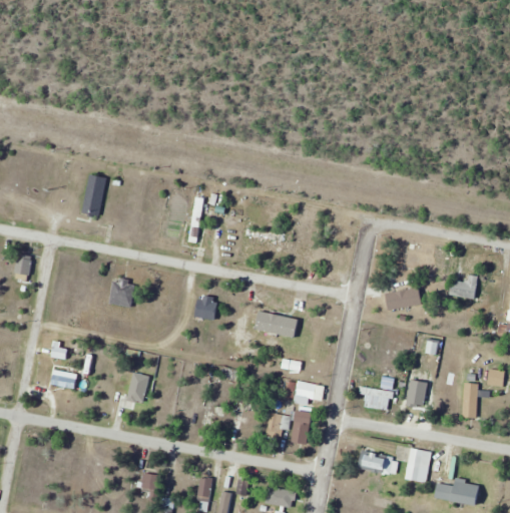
[(87,174),(80,214),(98,217),(105,177),(87,174)]
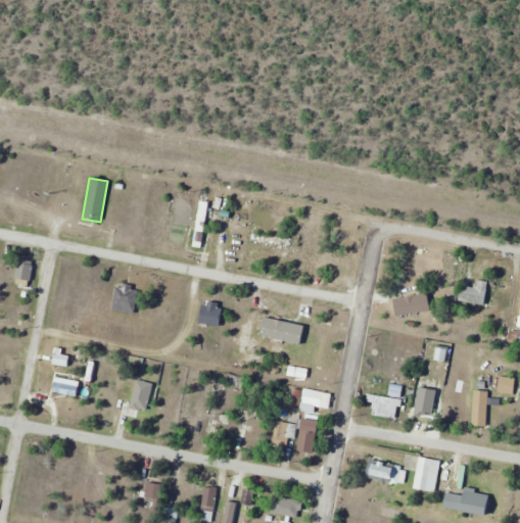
[(208,203),(199,201),(189,246),(198,248),(208,203)]
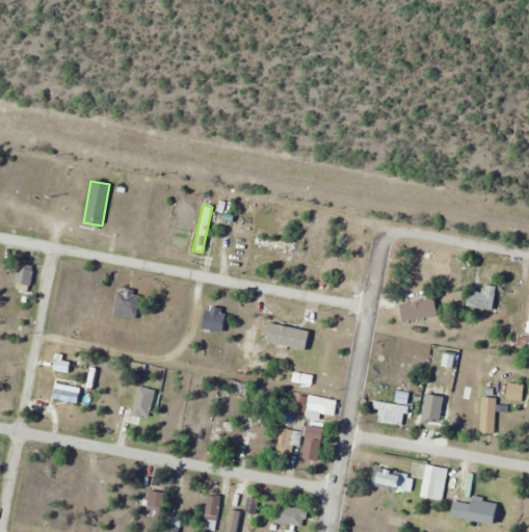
[(253,245),(287,248),(287,241),(253,238),(253,245)]
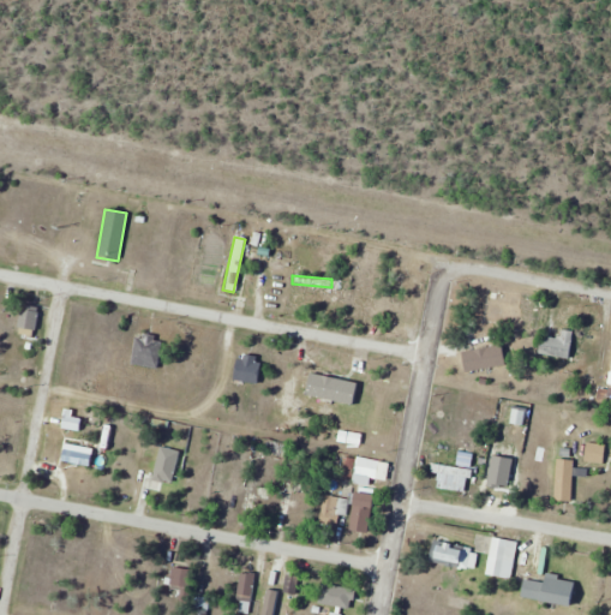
[(485,321),(541,328),(545,300),(489,292),(485,321)]
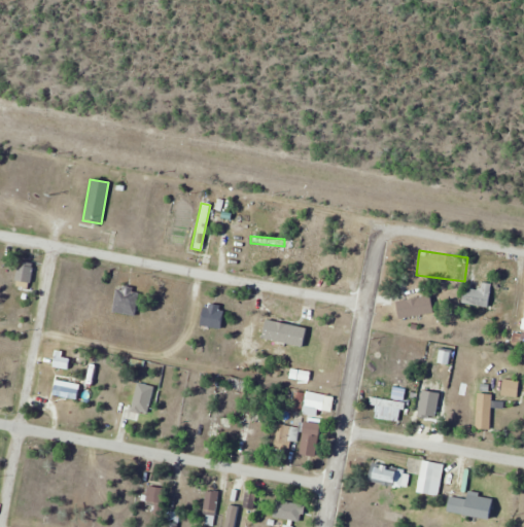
[(12,286),(27,289),(33,264),(19,260),(12,286)]
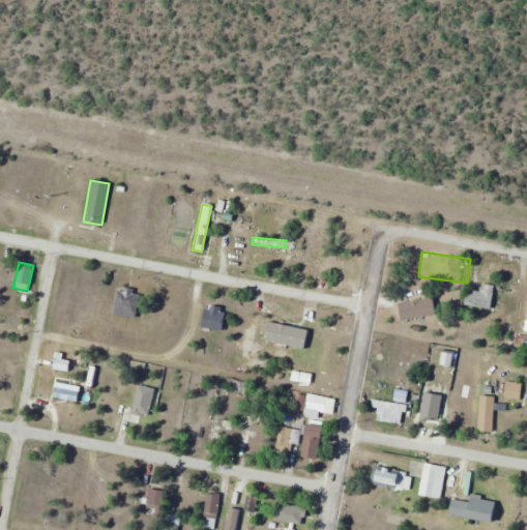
[(492,284),(481,284),(481,291),(465,290),(464,306),(491,307),(492,284)]
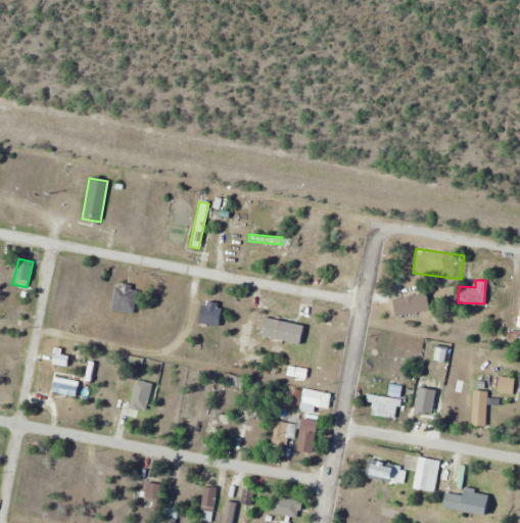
[(132,315),(139,288),(115,283),(109,308),(132,315)]
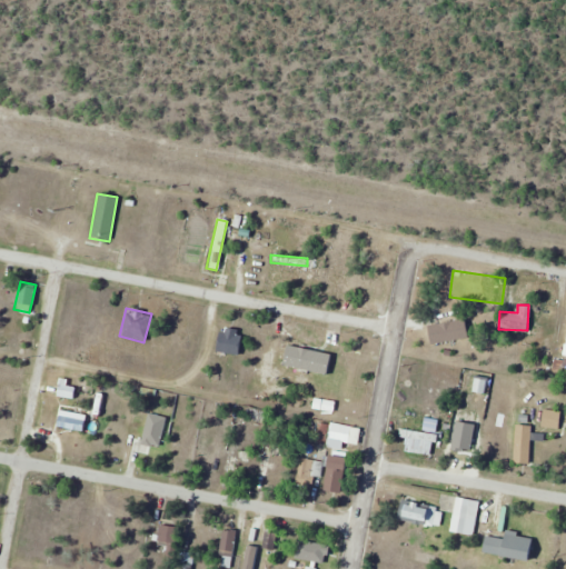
[(464,319),(426,326),(429,345),(467,338),(464,319)]
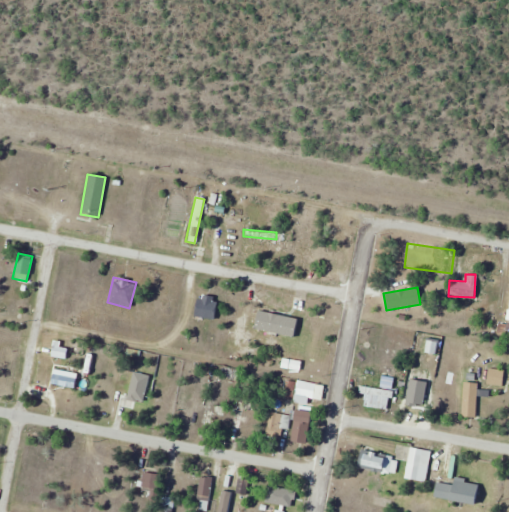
[(194,317),(213,320),(217,298),(197,294),(194,317)]
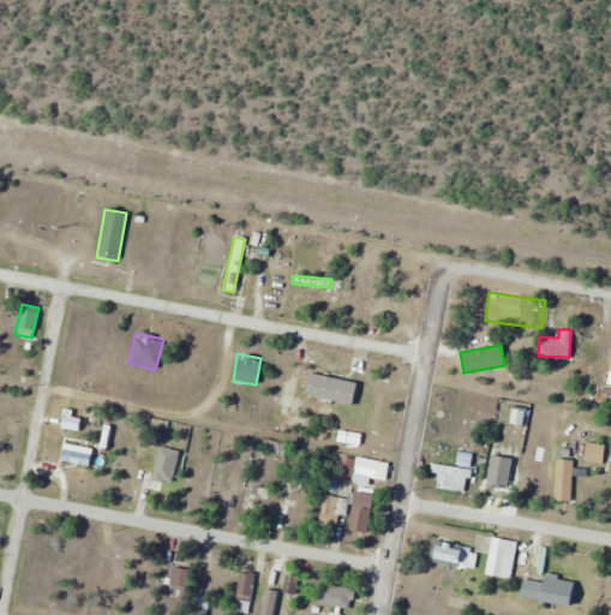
[(333,378),(307,372),(303,394),(328,400),(333,378)]
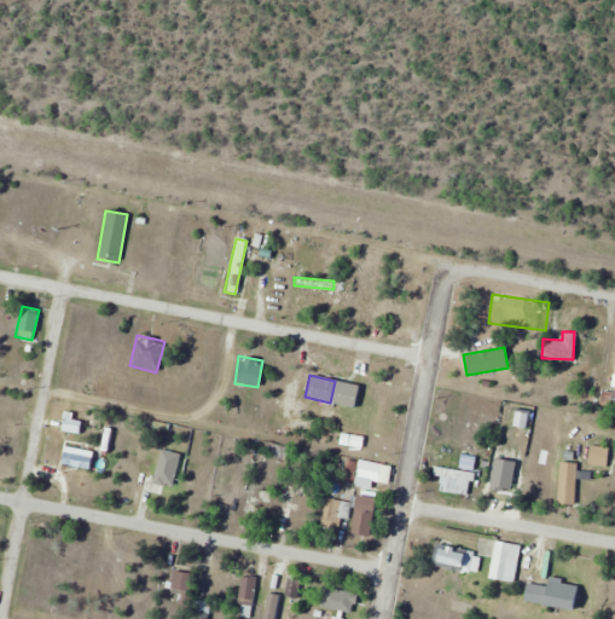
[(342,422),(363,427),(370,391),(349,387),(342,422)]
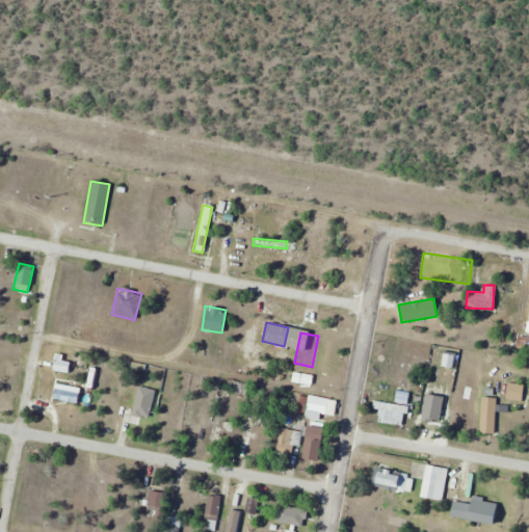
[(406,347),(402,373),(408,374),(413,348),(406,347)]
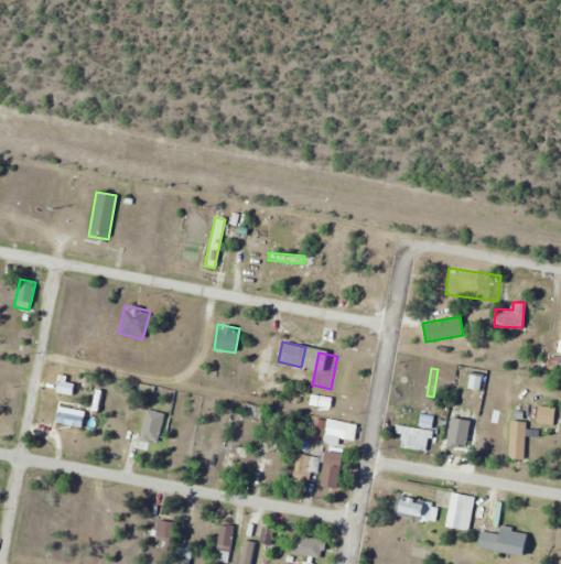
[(553,407),(536,408),(537,424),(554,423),(553,407)]
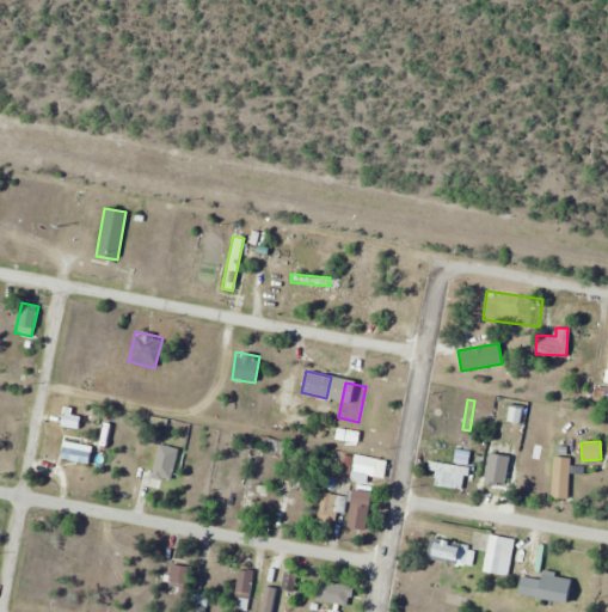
[(169,484),(177,457),(159,451),(158,456),(140,450),(133,473),(169,484)]
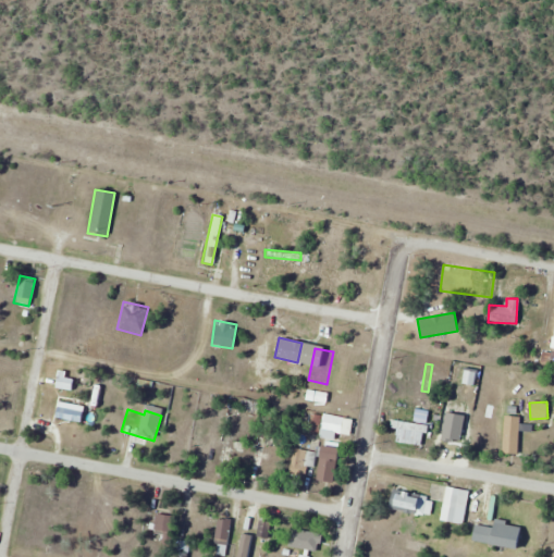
[(463,416),(443,412),(438,436),(457,441),(463,416)]
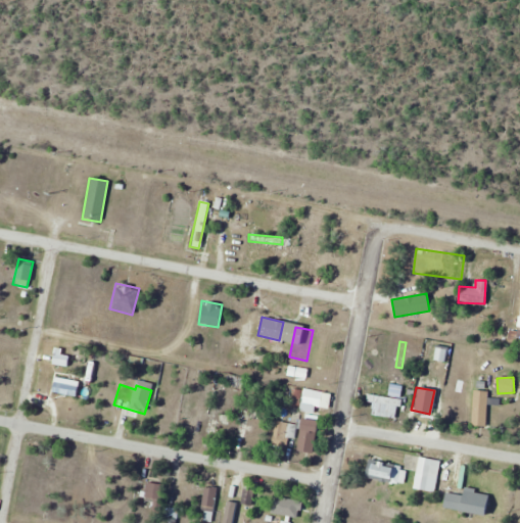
[(329,391),(299,390),(299,412),(314,413),(314,408),(329,408),(329,391)]
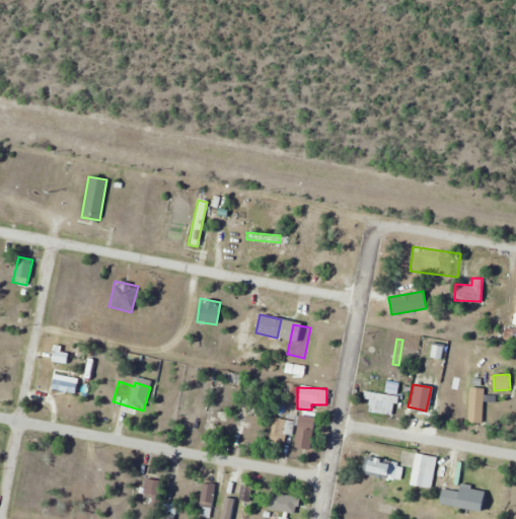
[(467,422),(483,422),(483,387),(467,387),(467,422)]
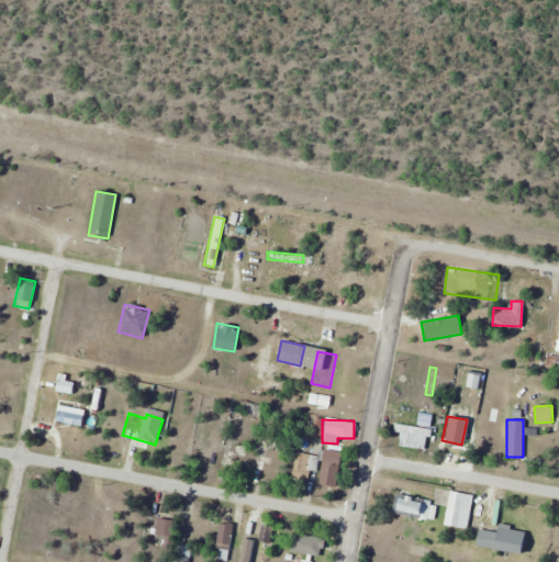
[(431,429),(397,425),(395,433),(429,437),(431,429)]
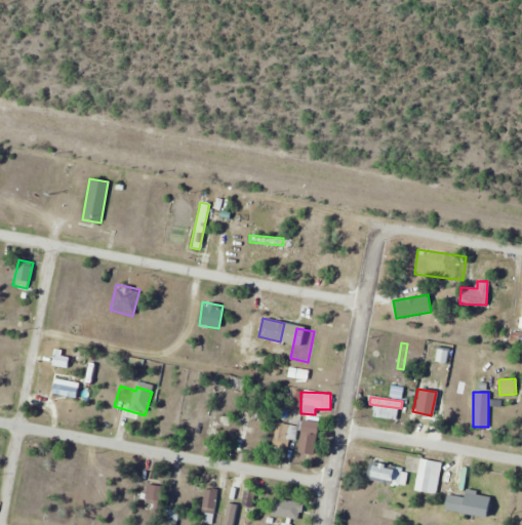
[(207,420),(207,441),(233,441),(233,420),(207,420)]
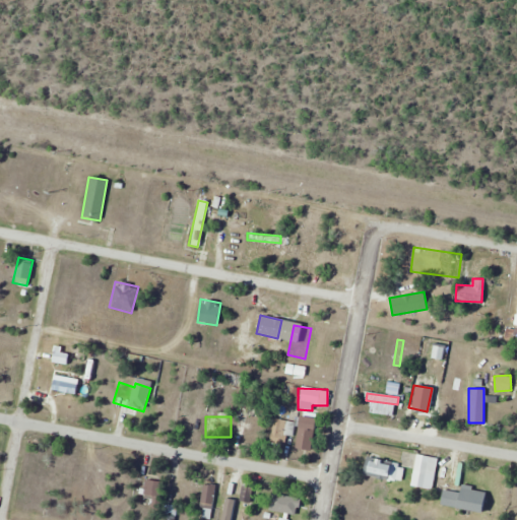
[(311,450),(315,417),(298,416),(295,449),(311,450)]
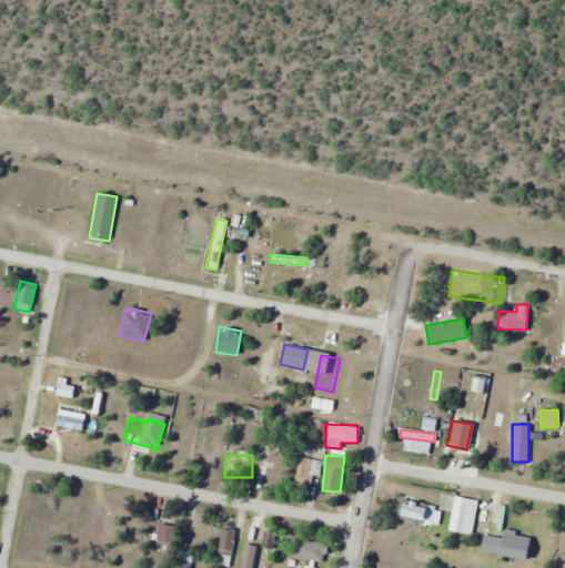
[(298,476),(316,479),(320,462),(301,458),(298,476)]
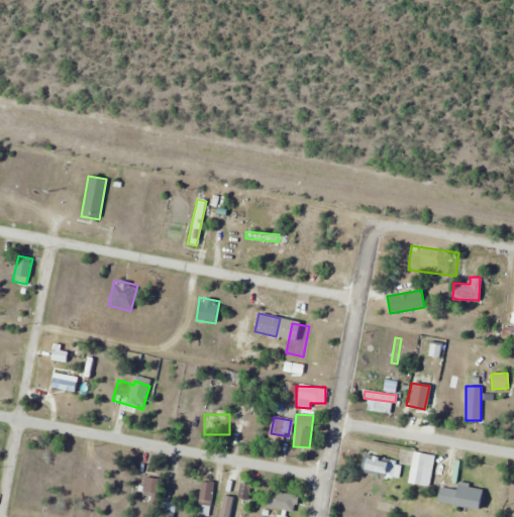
[(409,470),(430,475),(434,455),(413,450),(409,470)]
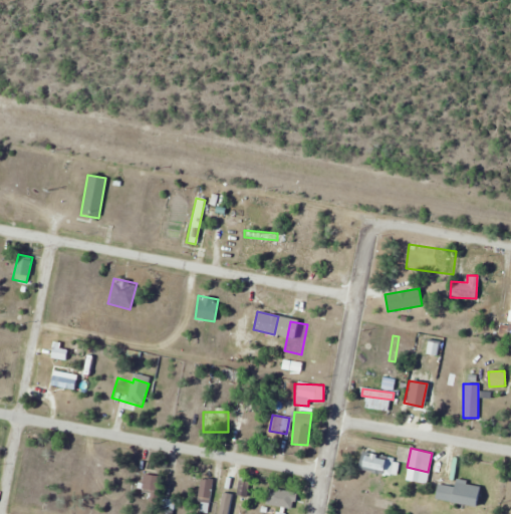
[(357,468),(388,480),(395,461),(364,450),(357,468)]
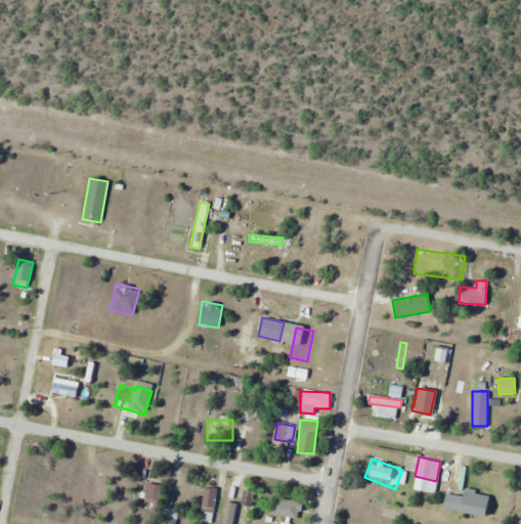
[(161,486),(144,484),(142,503),(159,505),(161,486)]
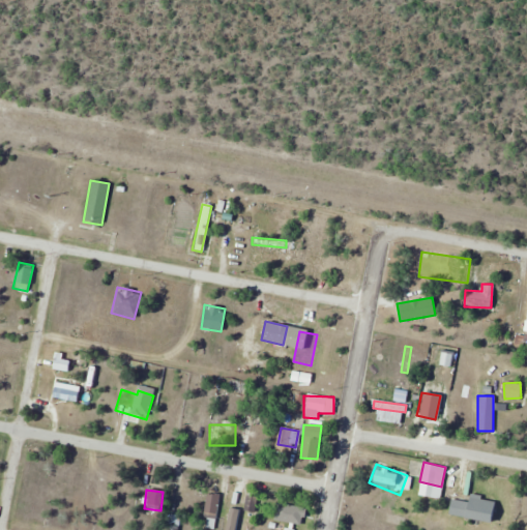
[(263,497),(246,493),(240,518),(256,522),(263,497)]
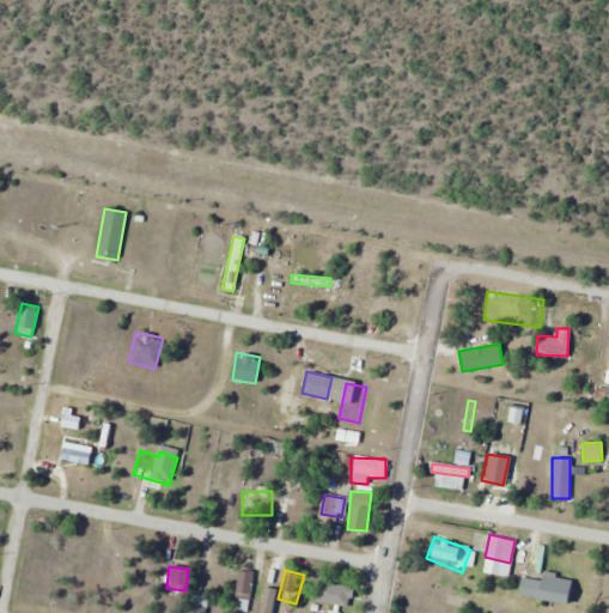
[(573,578),(542,574),(541,580),(521,576),(518,595),(570,605),(573,578)]
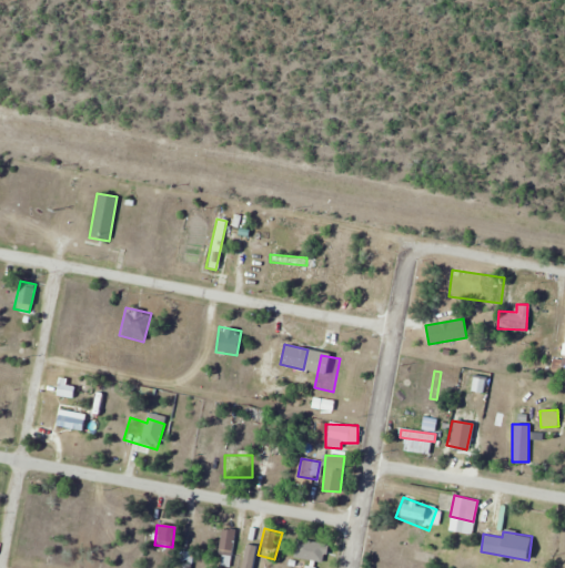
[(292,557),(323,564),(326,545),(296,539),(292,557)]
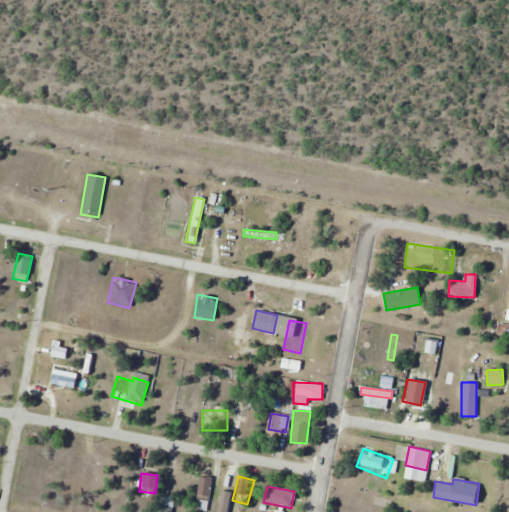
[(170,511),(172,497),(158,496),(156,511),(170,511)]
